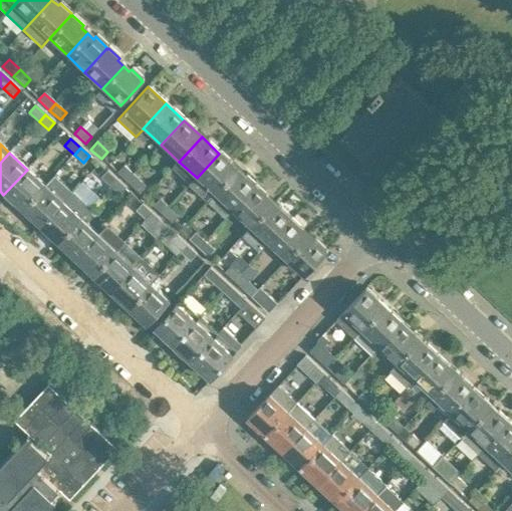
[(207,203),(237,170),(219,154),(197,178),(196,177),(188,185),(207,203)]
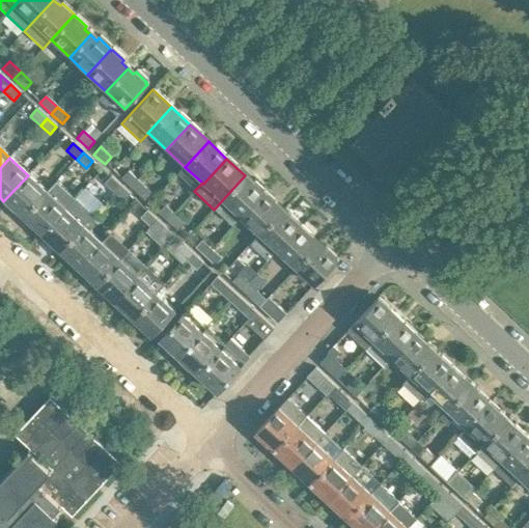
[(130,189),(137,181),(128,172),(120,179),(130,189)]
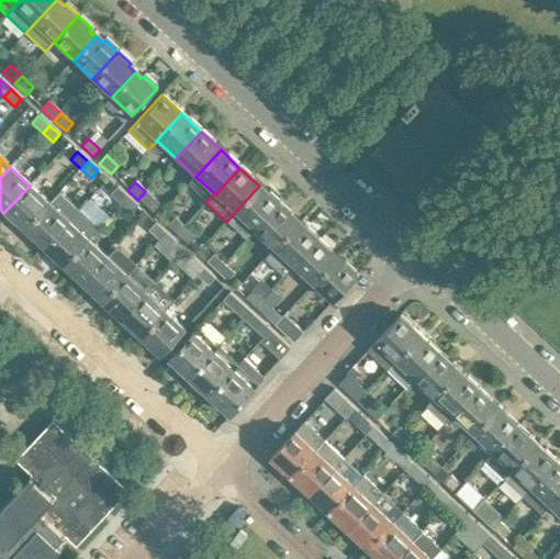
[(23,231),(49,203),(30,186),(3,213),(23,231)]
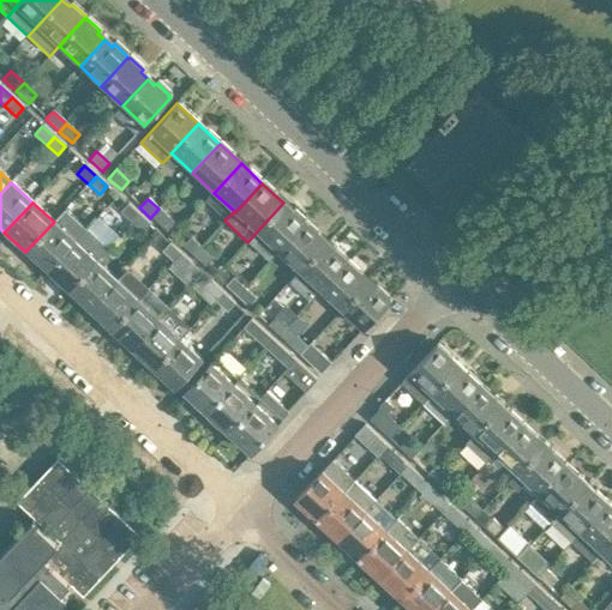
[(277,252),(305,223),(283,203),(247,242),(268,263),(277,252)]
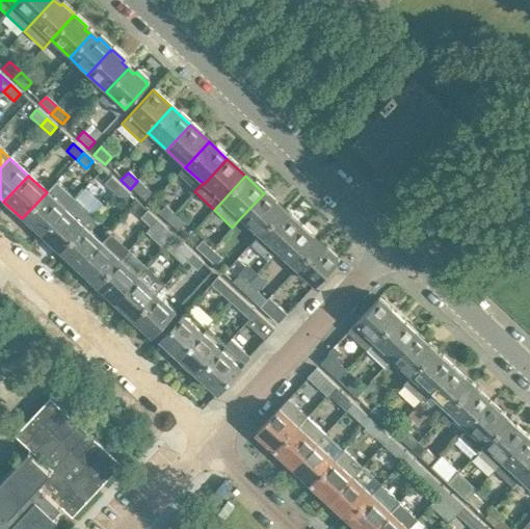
[(113,194),(121,187),(110,178),(103,185),(113,194)]
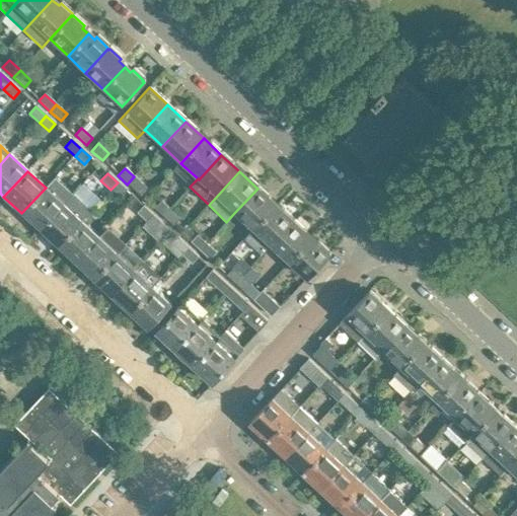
[(143,186),(134,176),(127,185),(137,194),(143,186)]
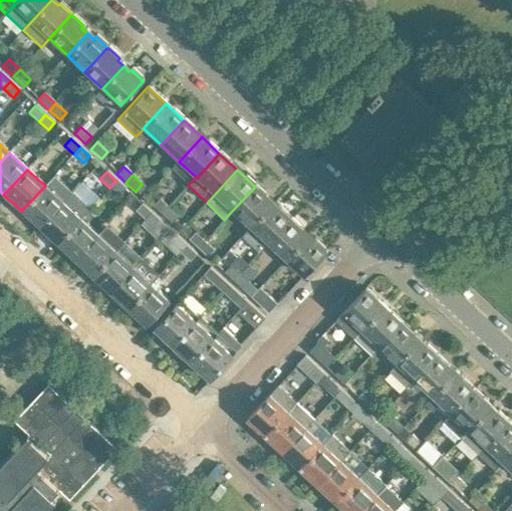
[(39,228),(70,194),(53,178),(45,186),(21,211),(39,228)]
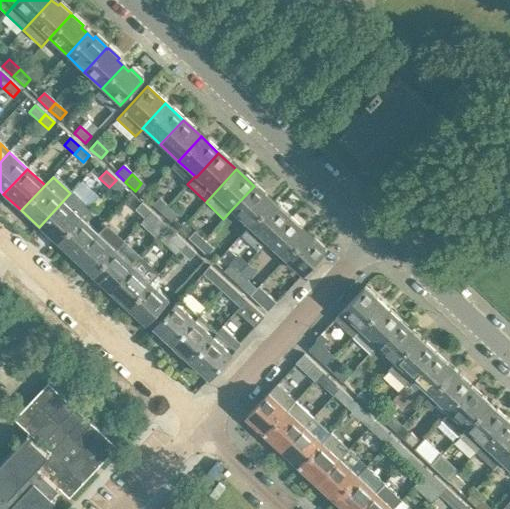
[(118,195),(125,188),(116,180),(109,187),(118,195)]
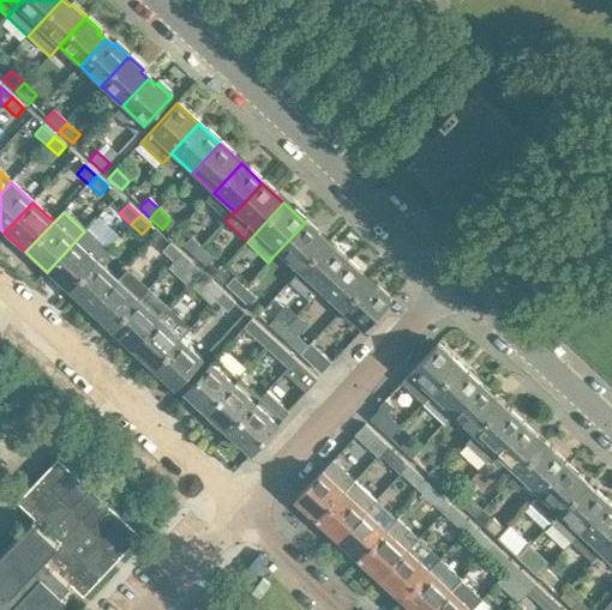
[(299,272),(327,242),(305,223),(277,252),(299,272)]
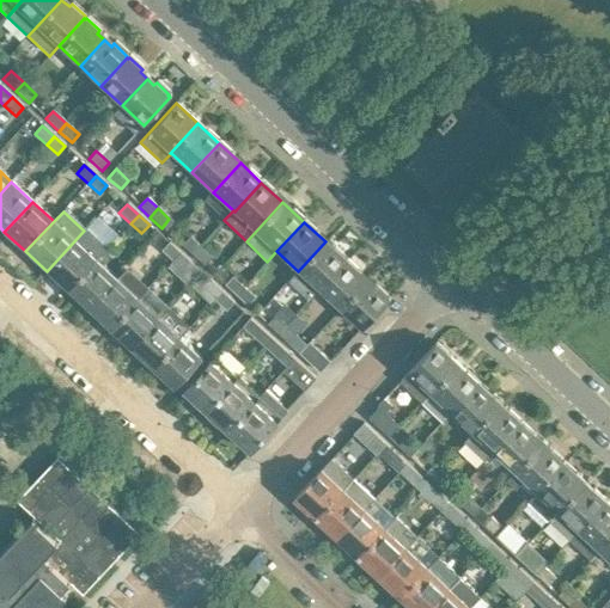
[(67,290),(96,260),(105,251),(84,231),(47,271),(67,290)]
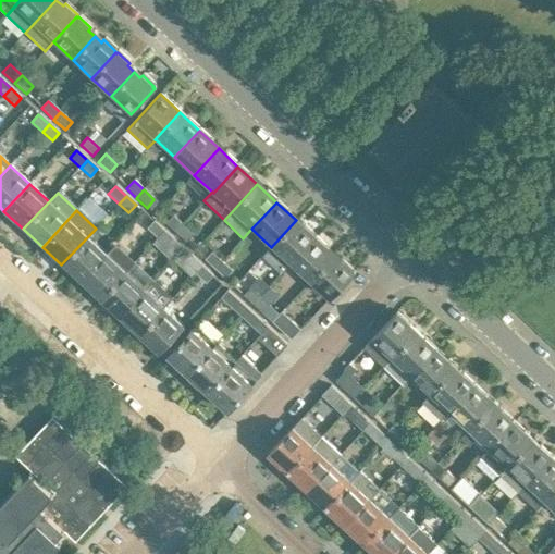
[(183,225),(172,216),(165,224),(175,233),(183,225)]
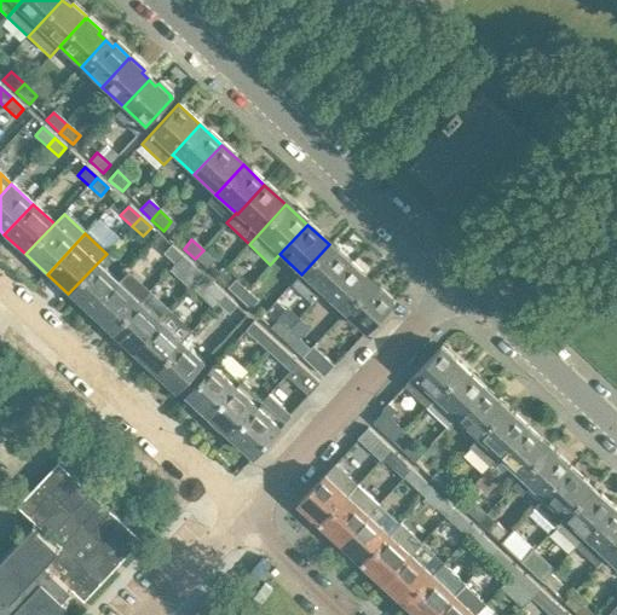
[(323,294),(350,265),(329,244),(301,274),(323,294)]
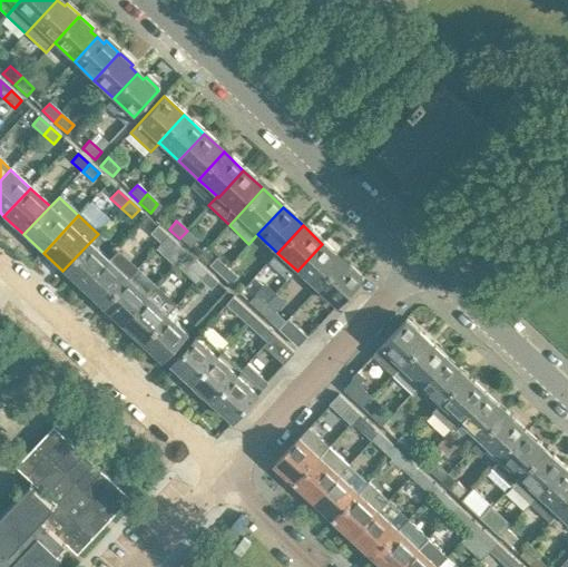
[(168,237),(157,226),(149,235),(162,245),(168,237)]
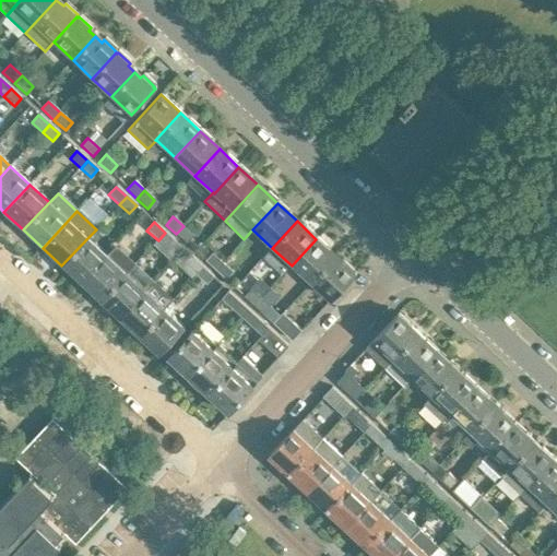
[(193,236),(184,226),(176,234),(187,244),(193,236)]
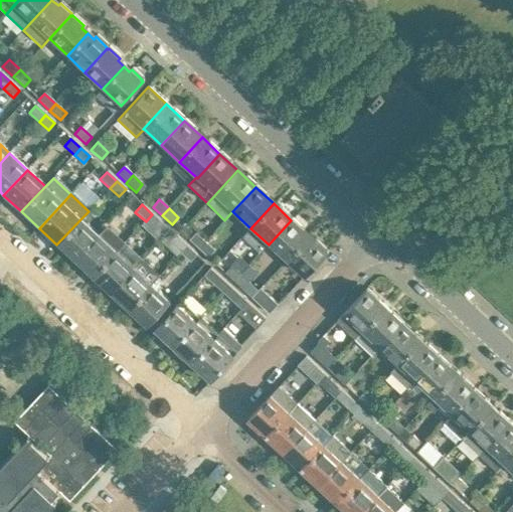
[(161,222),(152,214),(146,221),(155,229),(161,222)]
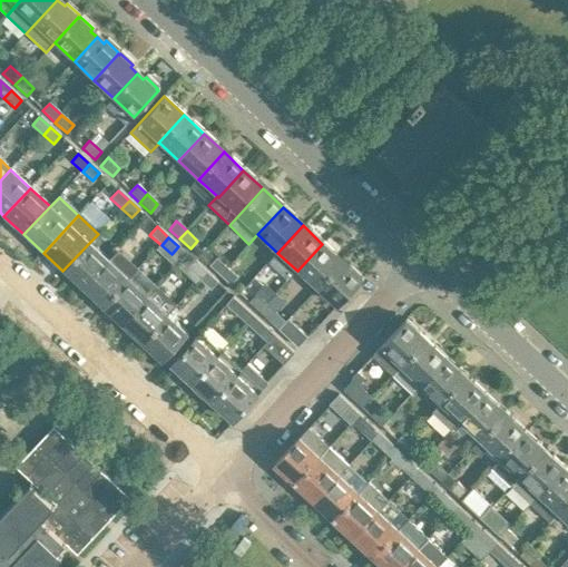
[(108,262),(89,243),(62,271),(82,290),(108,262)]
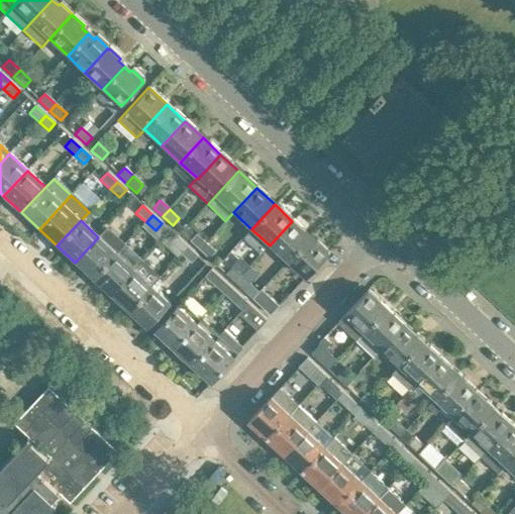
[(287,263),(310,237),(292,221),(270,245),(287,263)]
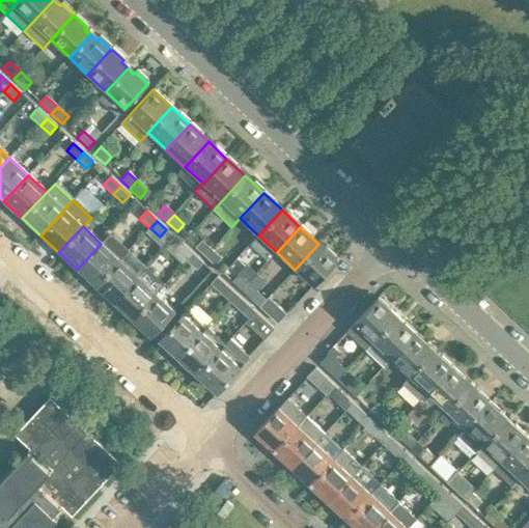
[(204,256),(211,249),(201,241),(195,248),(204,256)]
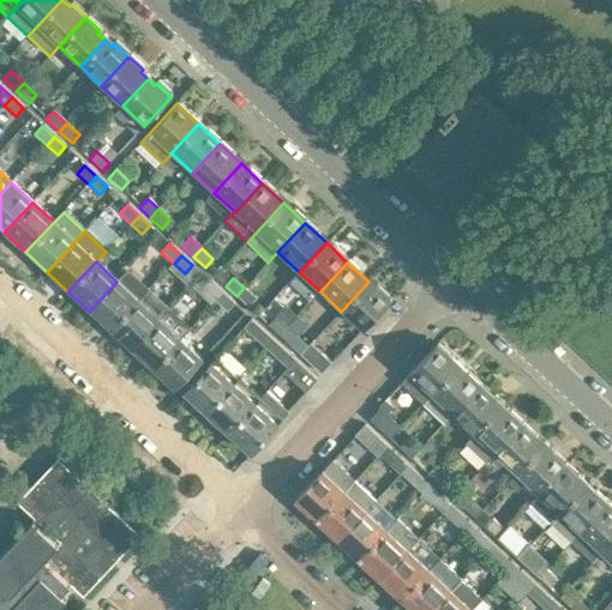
[(111,331),(138,302),(117,282),(89,312),(111,331)]
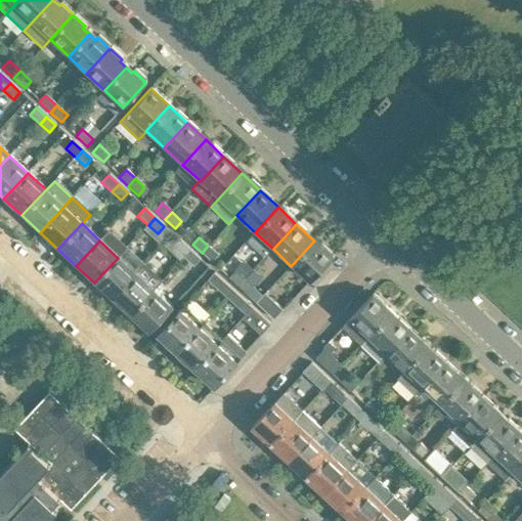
[(310,284),(333,259),(333,258),(314,241),(291,266),(310,284)]
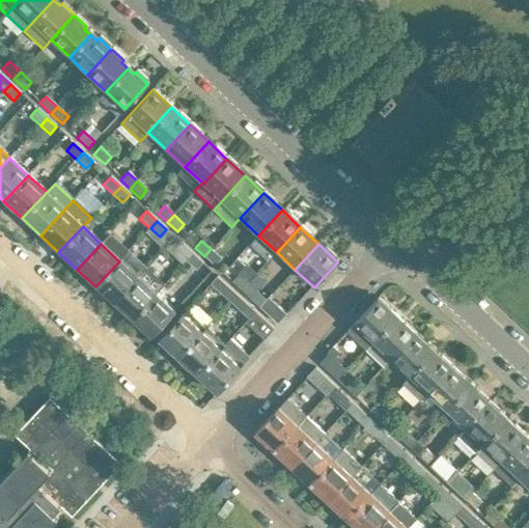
[(194,255),(183,245),(175,252),(187,262),(194,255)]
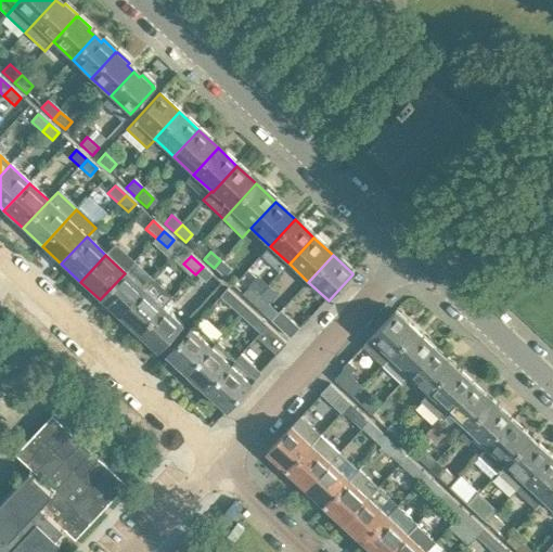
[(231,271),(220,260),(214,268),(224,279),(231,271)]
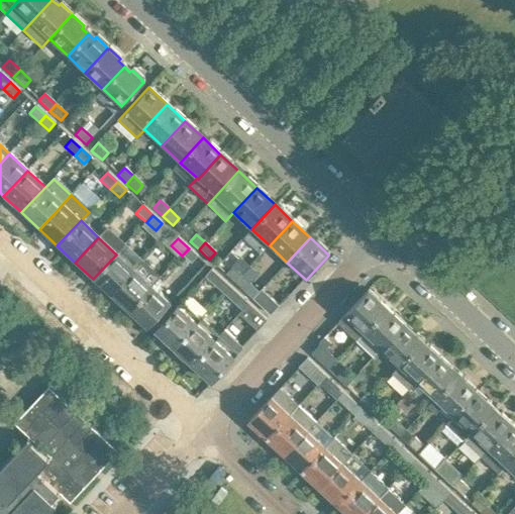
[(116,254),(93,279),(111,296),(134,271),(143,261),(125,244),(124,245),(116,254)]
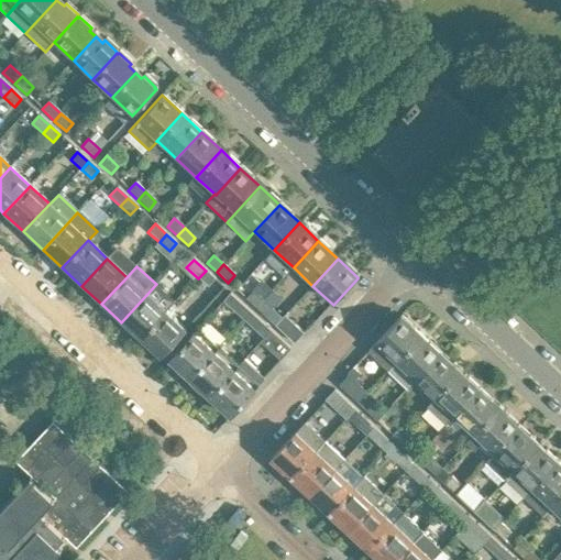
[(208,286),(215,280),(206,271),(198,278),(208,286)]
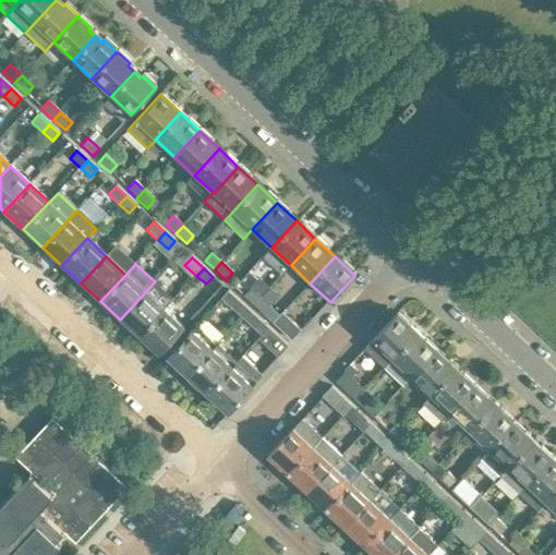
[(145,292),(120,320),(139,337),(164,311),(173,300),(155,281),(145,292)]
